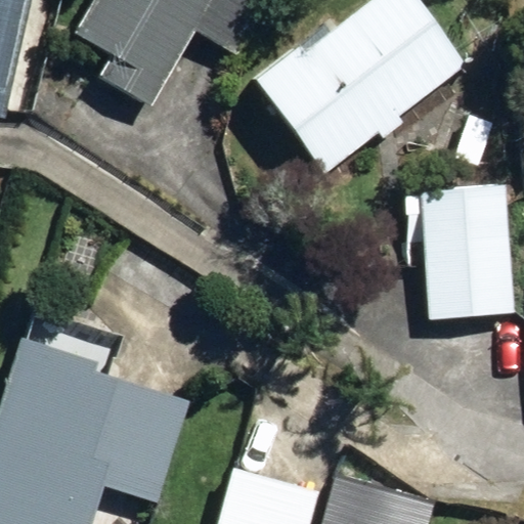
[(0,0),(0,90),(8,92),(27,0),(0,0)]
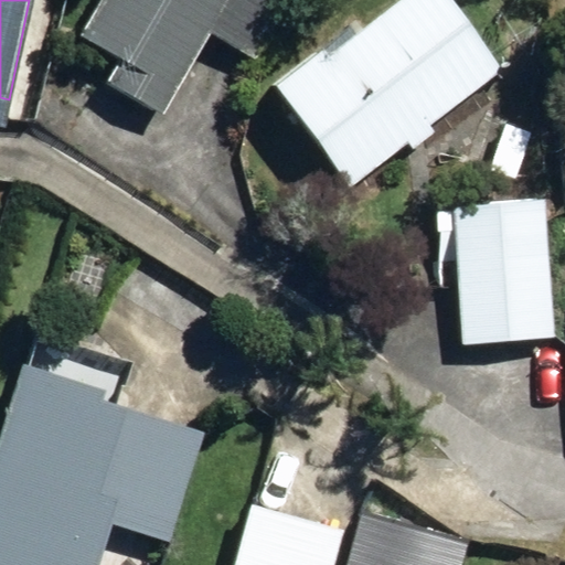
[(110,83),(164,114),(212,31),(256,56),(288,0),(104,0),(84,35),(124,59),(110,83)]
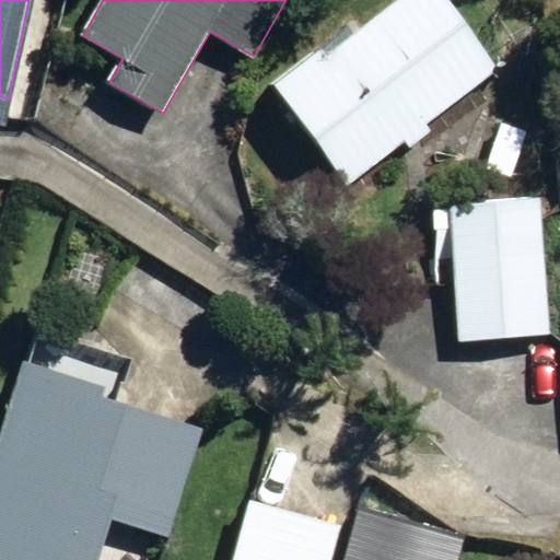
[(275,86),(349,187),(407,142),(411,149),(434,131),(430,124),(497,73),(442,0),(399,0),(328,54),(325,49),(275,86)]
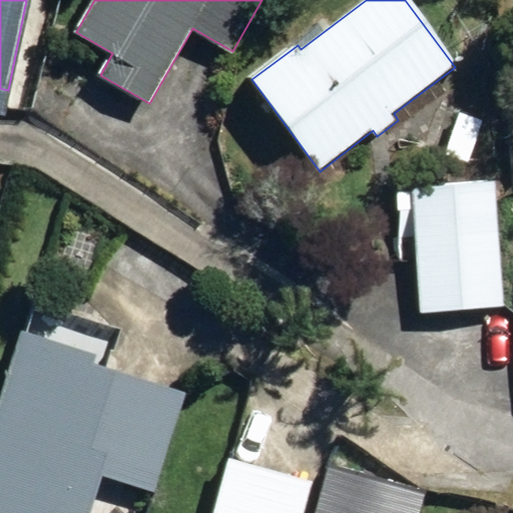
[(428,146),(467,157),(478,119),(439,106),(428,146)]
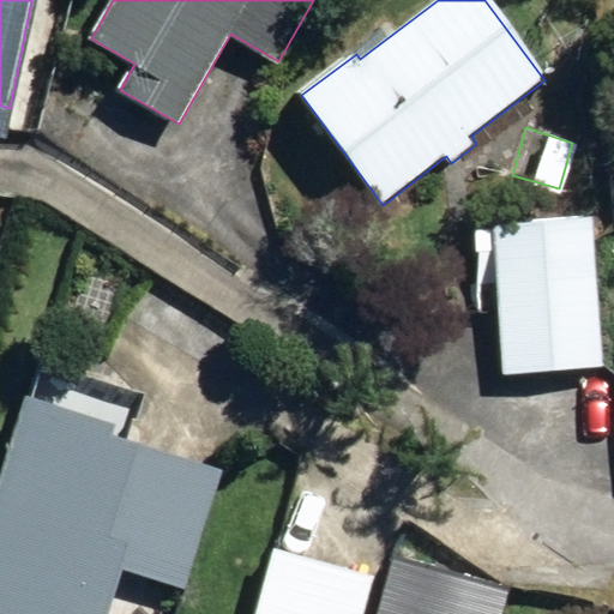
[(497,223),(507,372),(602,367),(594,216),(497,223)]
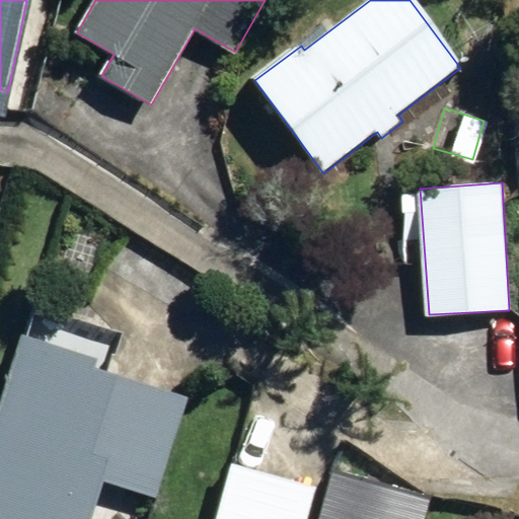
[(0,410),(0,518),(92,518),(105,482),(154,498),(188,396),(96,367),(97,360),(23,337),(0,410)]
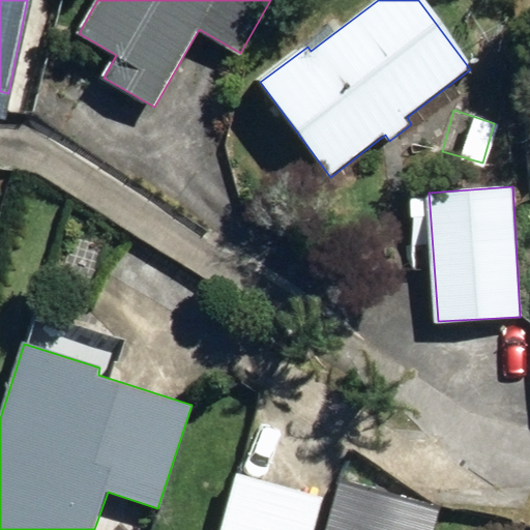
[(221,529),(315,529),(324,500),(238,474),(221,529)]
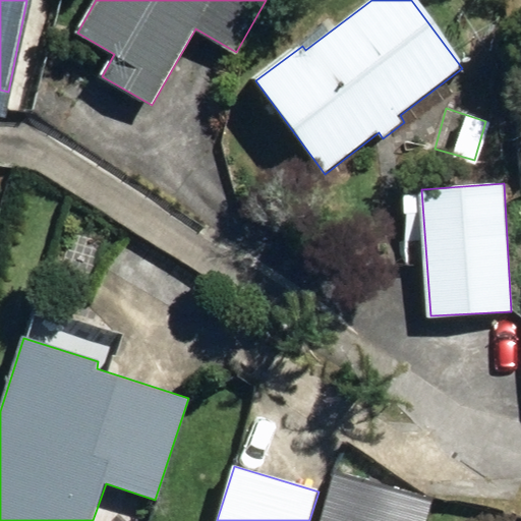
[(325,520),(426,520),(432,501),(338,474),(325,520)]
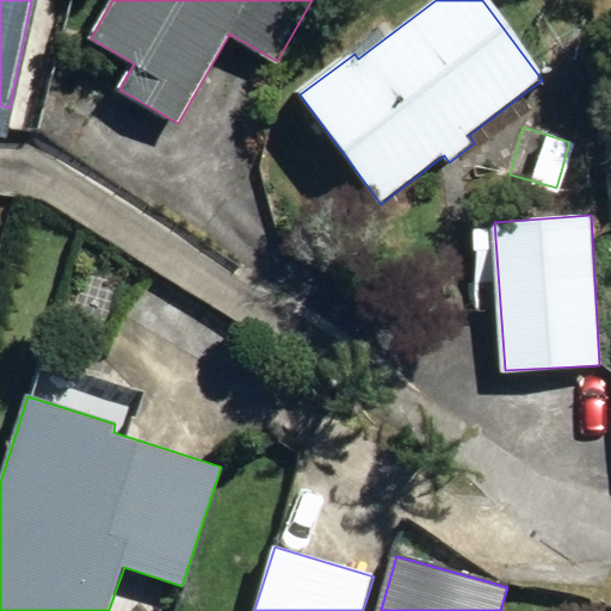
All buildings are outlined.
